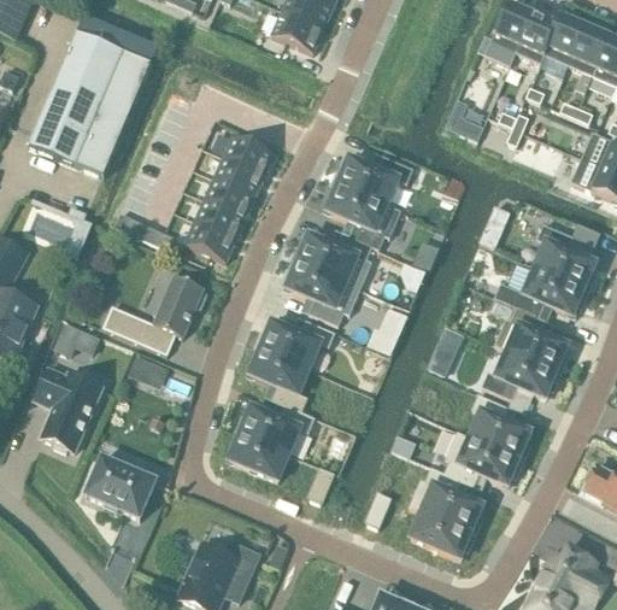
[(0,0),(0,30),(18,39),(35,0),(0,0)]
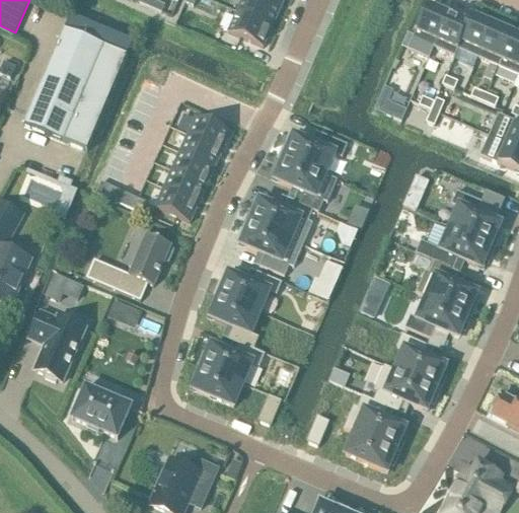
[(165,1),(163,0),(152,0),(150,4),(161,8),(165,1)]
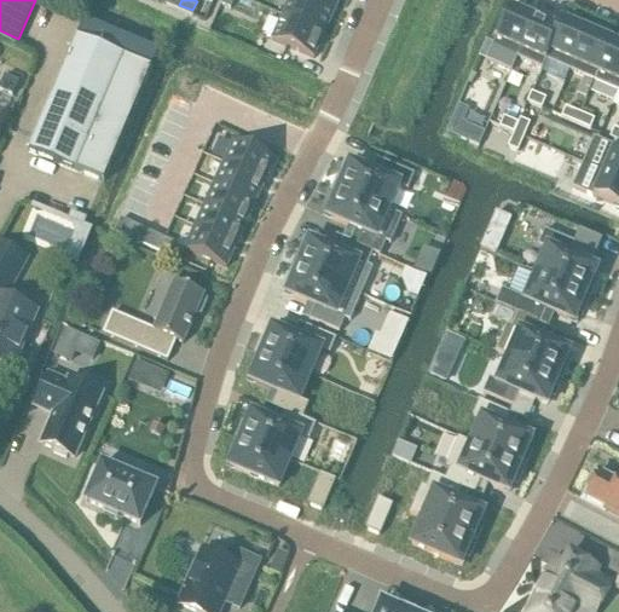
[(334,7),(334,6),(320,0),(287,0),(282,11),(324,29),(330,15),(331,15),(334,7)]
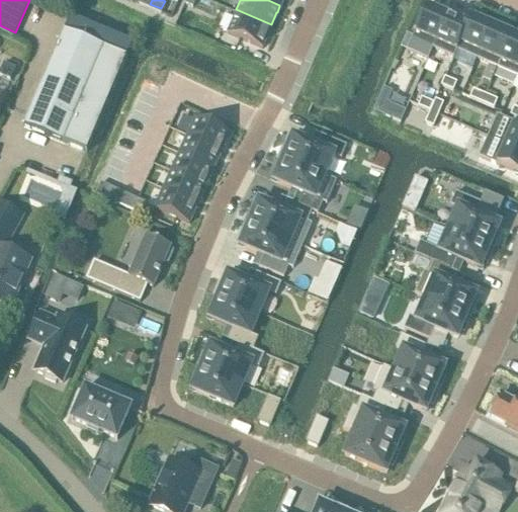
[(412,34),(407,46),(428,55),(433,44),(447,10),(426,2),(412,34)]
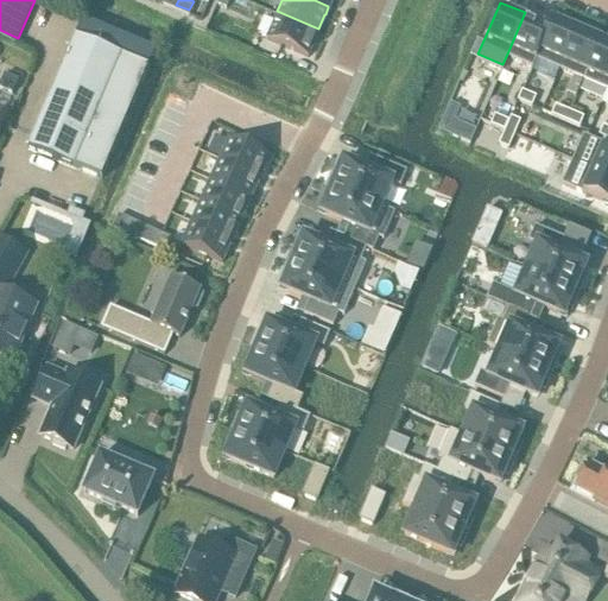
[(318,29),(277,11),(267,33),(309,51),(315,36),(316,37),(318,29)]
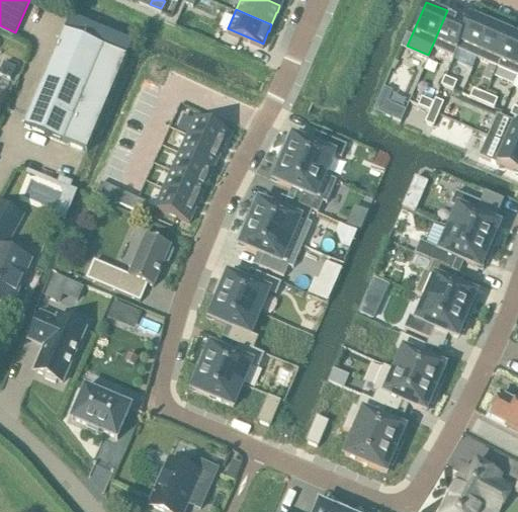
[(467,19),(447,10),(433,44),(454,53),(457,46),(456,46),(467,19)]
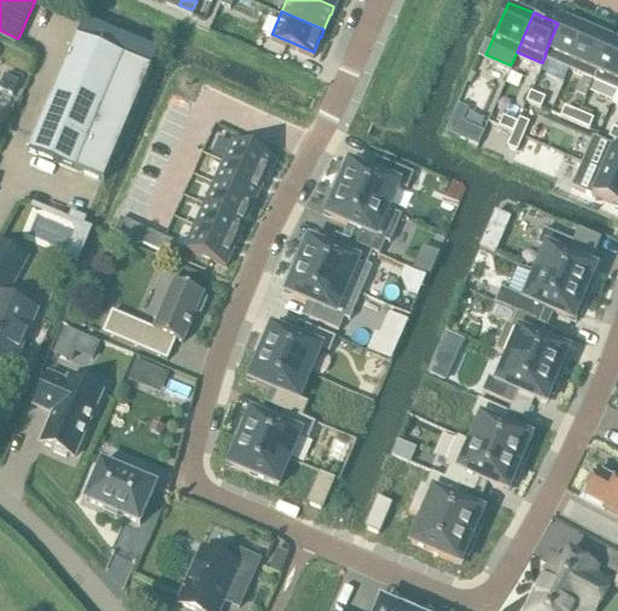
[(561,15),(558,23),(544,54),(546,54),(569,65),(587,25),(561,15)]
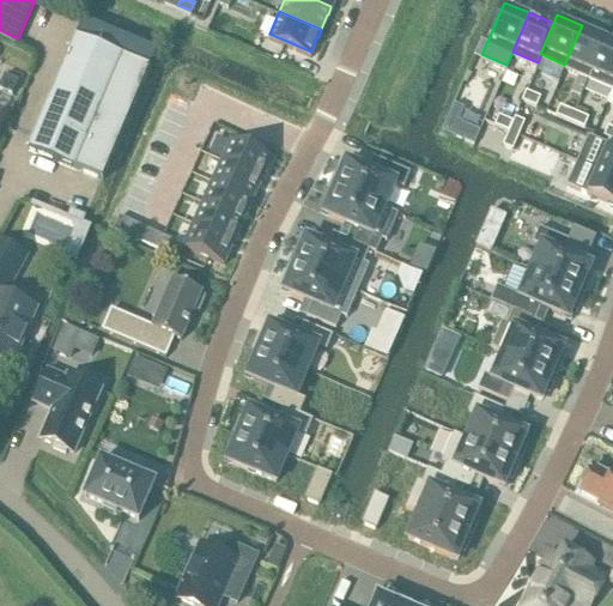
[(84,32),(156,60),(162,43),(91,16),(84,32)]
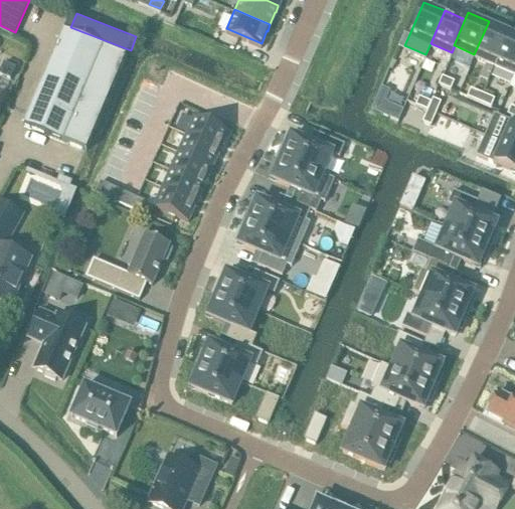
[(489,21),(474,54),(495,62),(509,29),(489,21)]
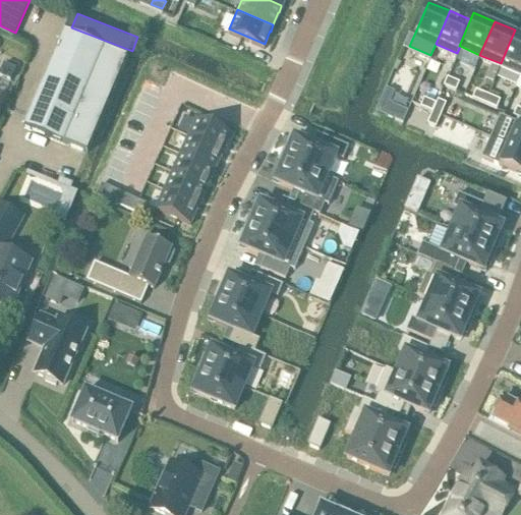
[(64,26),(24,121),(88,148),(128,54),(64,26)]
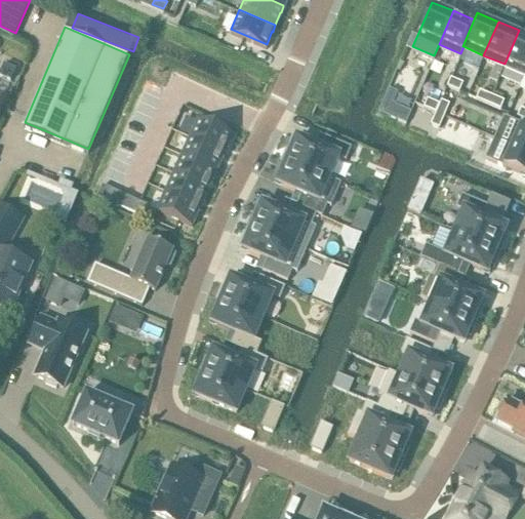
[(505,64),(524,73),(524,72),(524,33),(519,30),(505,64)]
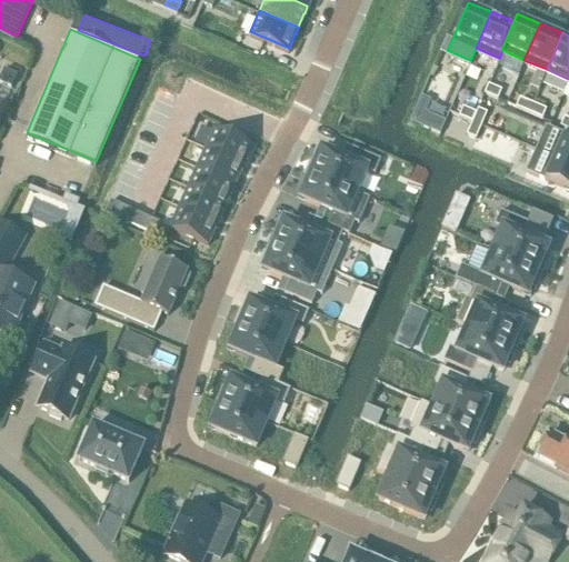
[(489,79),(485,88),(498,93),(501,84),(489,79)]
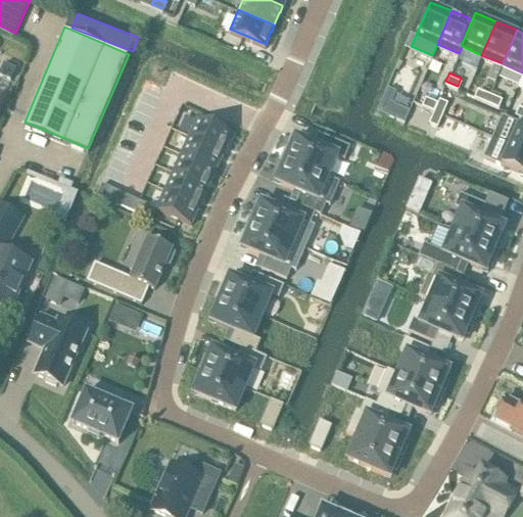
[(478,86),(474,94),(486,99),(490,91),(478,86)]
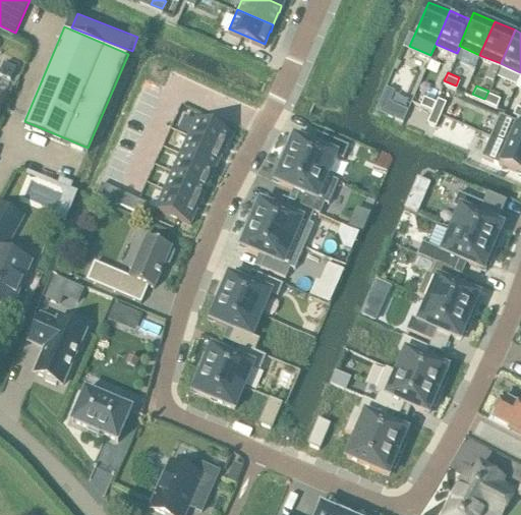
[(488,91),(484,99),(497,104),(501,96),(488,91)]
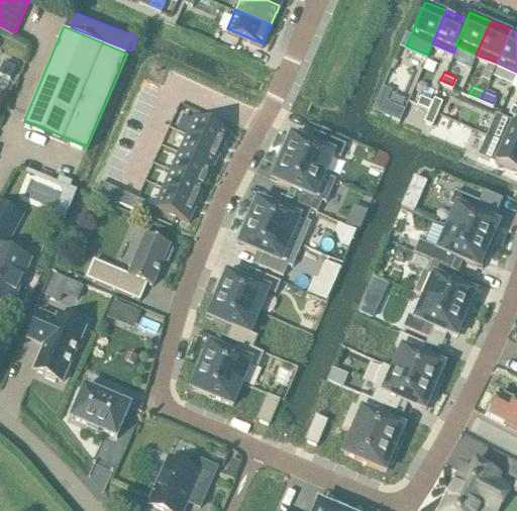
[(421,93),(417,101),(429,106),(433,98),(421,93)]
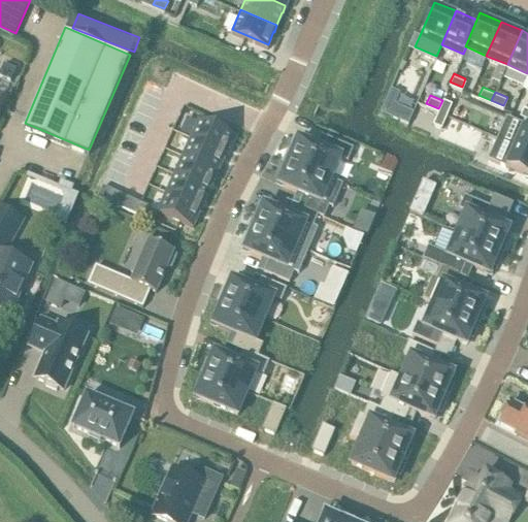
[(442,100),(438,108),(447,111),(452,100),(443,96),(442,100)]
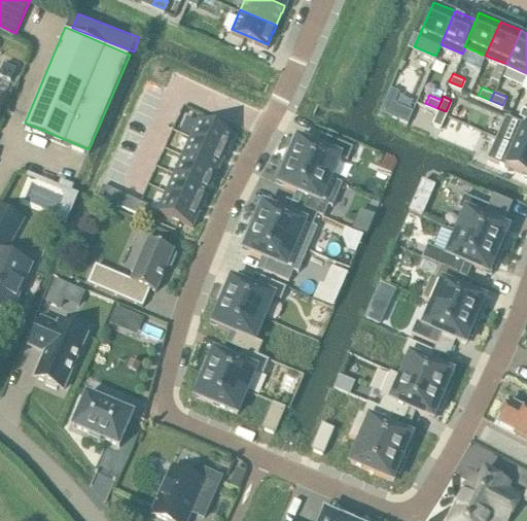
[(405,104),(399,116),(408,119),(413,107),(405,104)]
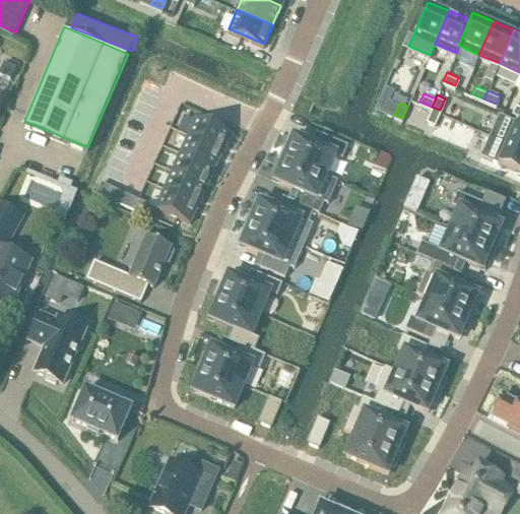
[(432,107),(427,119),(435,122),(440,110),(432,107)]
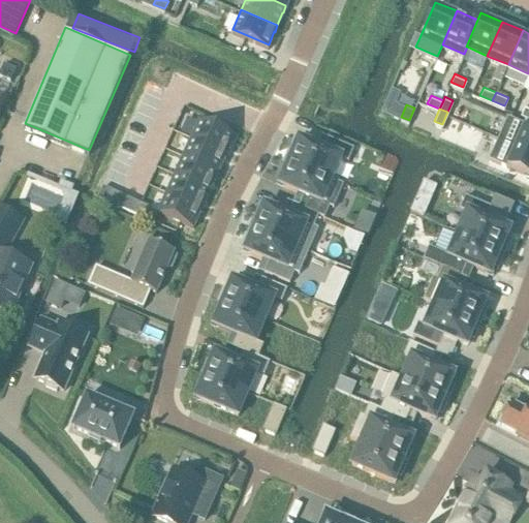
[(528,121),(507,113),(498,134),(528,147),(528,121)]
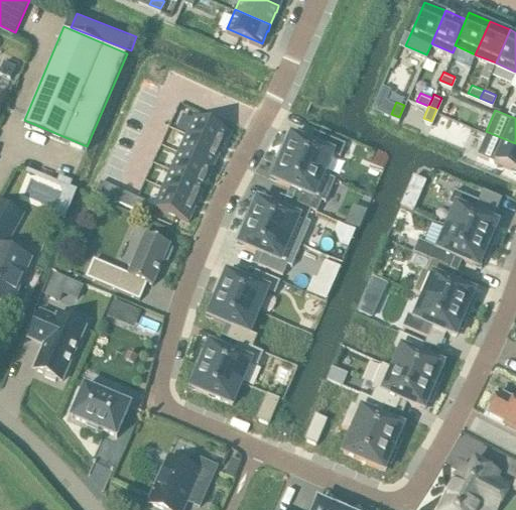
[(195,113),(186,131),(222,146),(230,128),(195,113)]
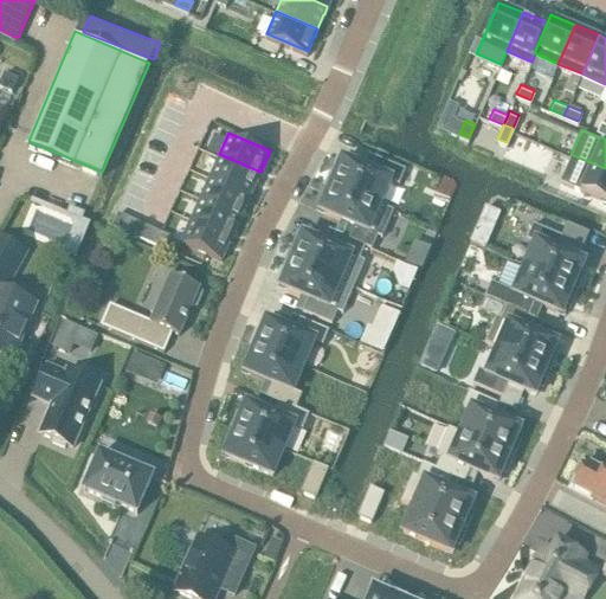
[(327,178),(327,179),(380,200),(391,176),(399,180),(406,166),(376,153),(371,166),(363,163),(343,154),(339,165),(335,163),(328,178),(327,178)]
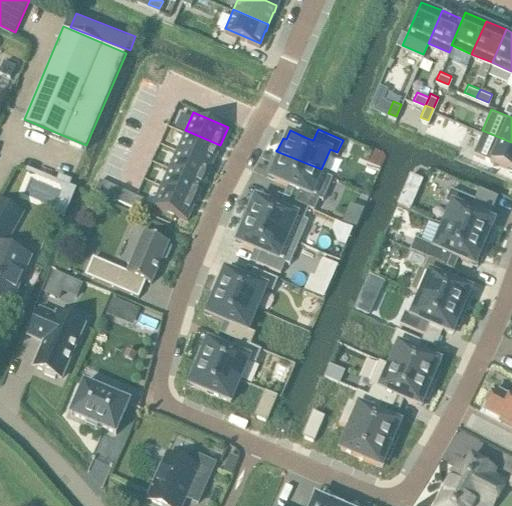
[(185,130),(177,148),(212,163),(220,145),(185,130)]
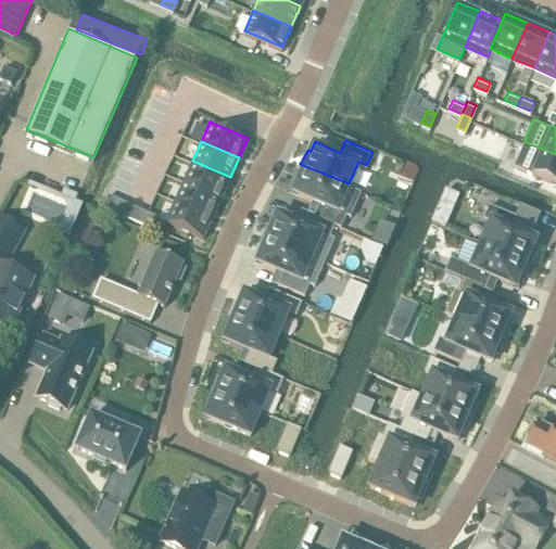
[(555,154),(523,141),(514,164),(555,181),(555,154)]
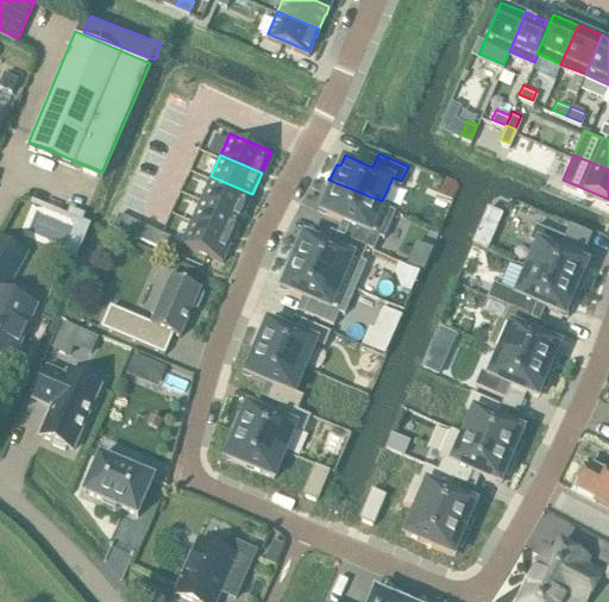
[(211,176),(201,198),(242,215),(252,194),(211,176)]
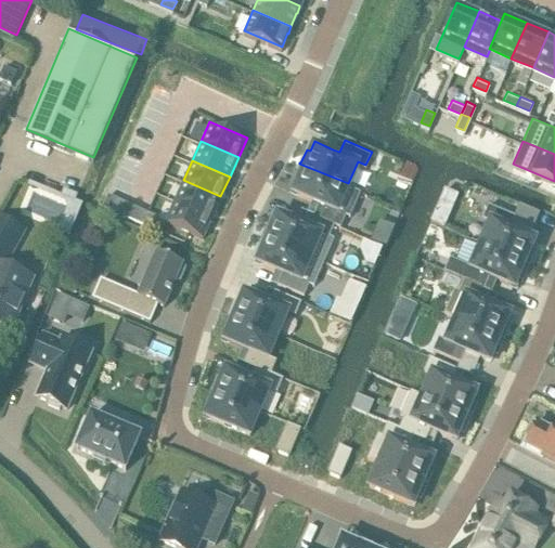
[(298,180),(294,190),(319,199),(314,210),(325,214),(324,217),(335,221),(340,224),(346,211),(350,213),(361,188),(348,183),(299,164),(300,165),(294,178),(298,180)]
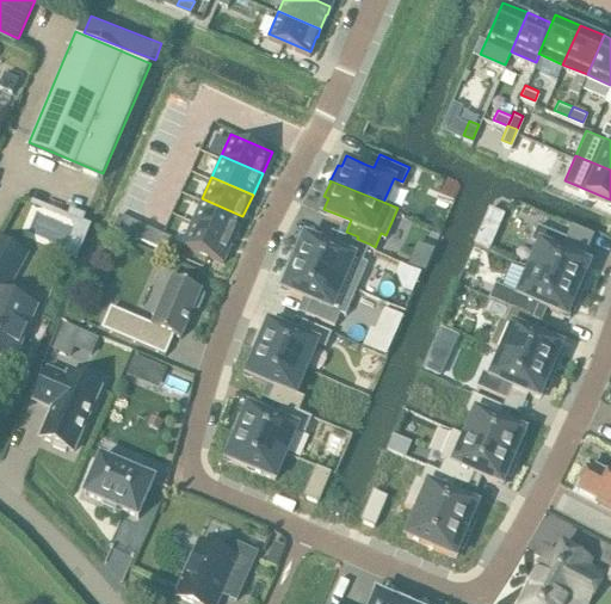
[(202,198),(192,219),(233,238),(242,216),(202,198)]
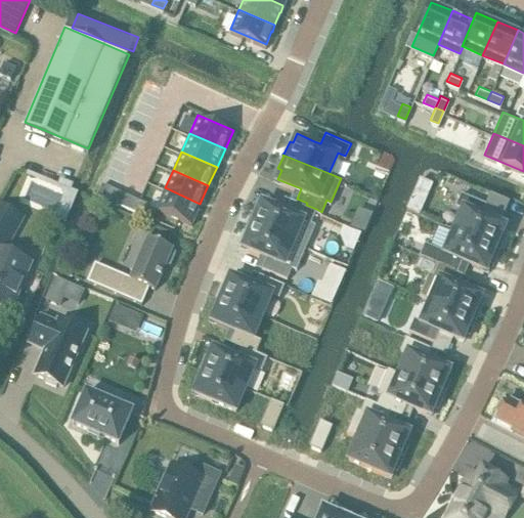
[(420,173),(405,205),(420,211),(433,178),(420,173)]
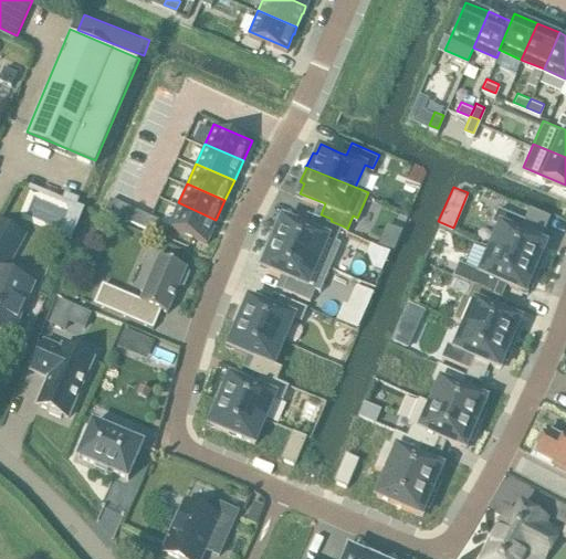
[(111,194),(105,207),(115,211),(121,199),(111,194)]
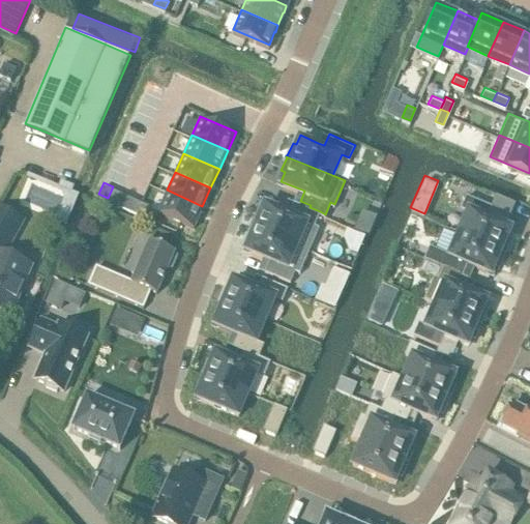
[(113,186),(108,198),(116,202),(121,191),(113,186)]
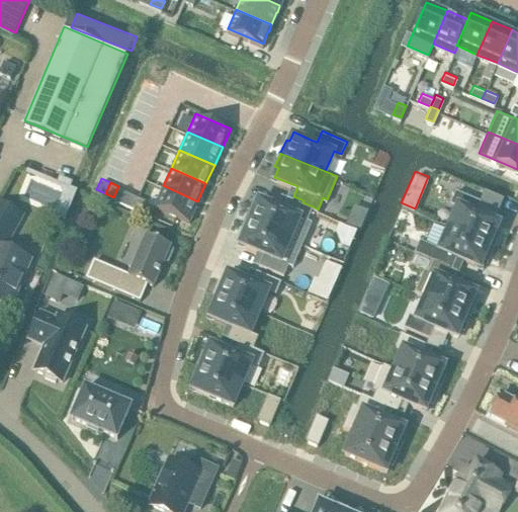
[(163,185),(155,203),(189,220),(197,201),(163,185)]
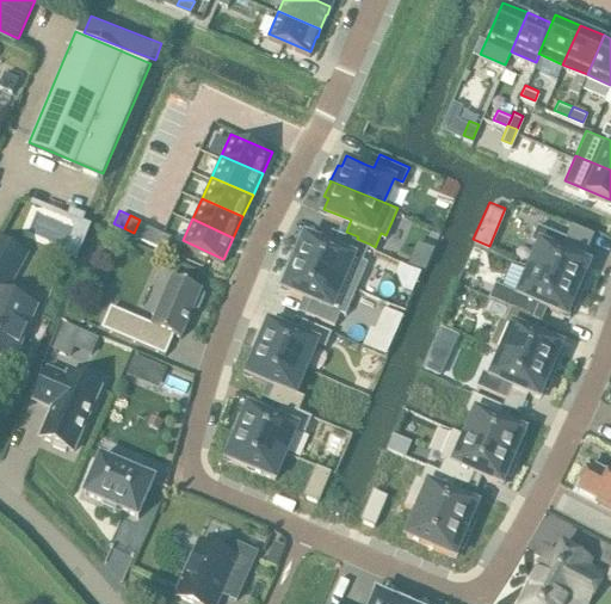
[(140,220),(134,233),(144,238),(150,225),(140,220)]
